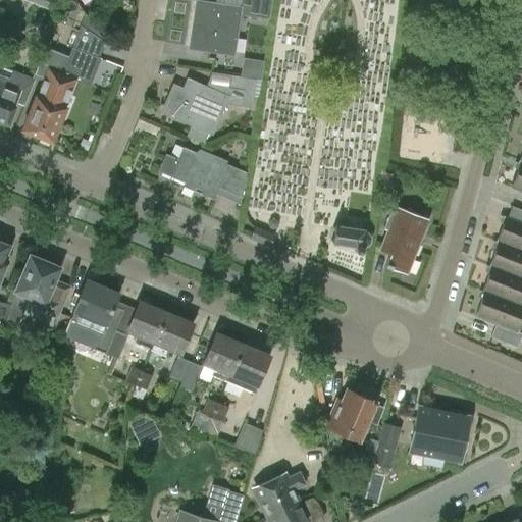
[(269,19),(271,0),(240,0),(240,2),(260,6),(258,17),(269,19)]
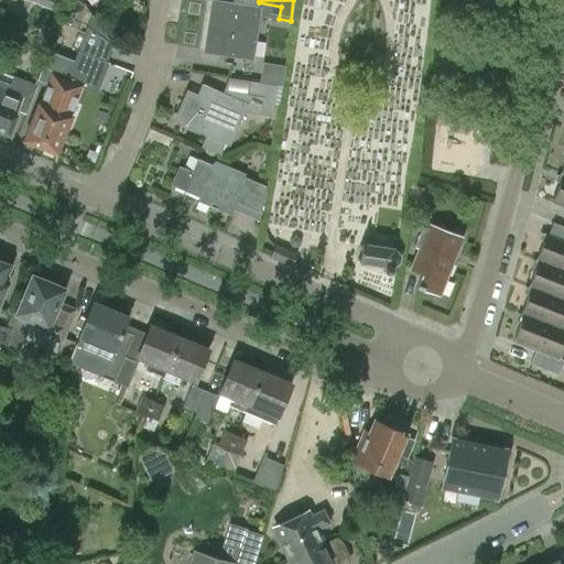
[(206,50),(239,55),(253,57),(261,9),(214,1),(206,50)]
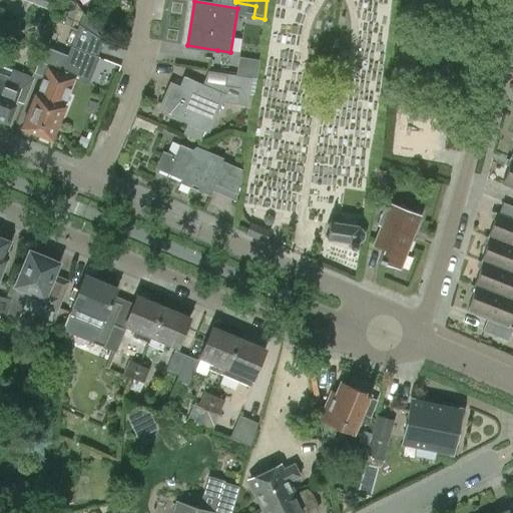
[(61,72),(50,99),(37,133),(52,139),(65,105),(64,105),(74,77),(75,78),(85,52),(96,56),(103,39),(83,16),(65,62),(61,72)]
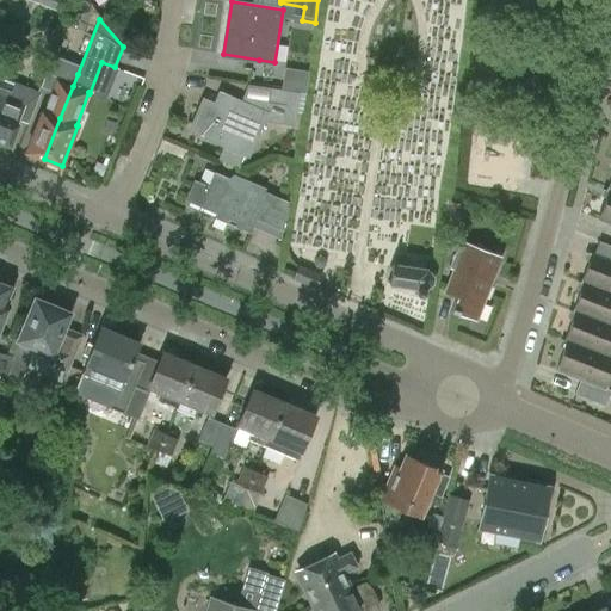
[(60,118),(73,86),(56,79),(43,112),(42,111),(25,152),(44,159),(60,118)]
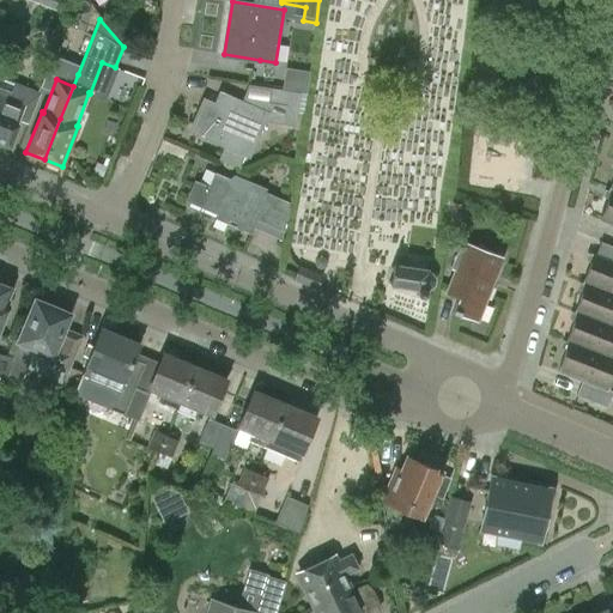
[(189,132),(224,147),(219,159),(240,169),(244,157),(250,159),(266,122),(296,127),(298,113),(304,114),(308,95),(275,90),(267,110),(242,101),(219,91),(213,105),(204,101),(189,132)]
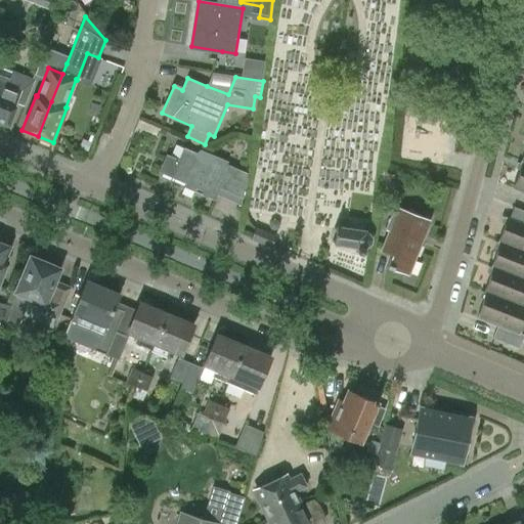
[(14,106),(22,89),(6,83),(0,97),(0,121),(8,125),(15,106),(14,106)]
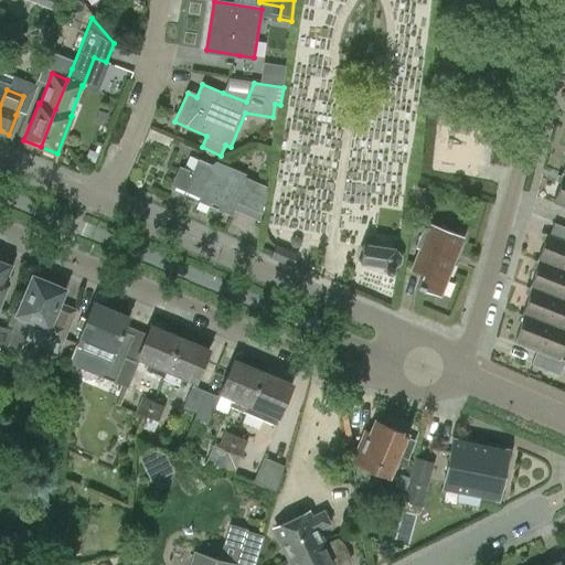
[(192,172),(181,167),(172,185),(232,211),(233,210),(259,222),(266,187),(245,178),(246,174),(216,161),(211,164),(198,159),(192,172)]
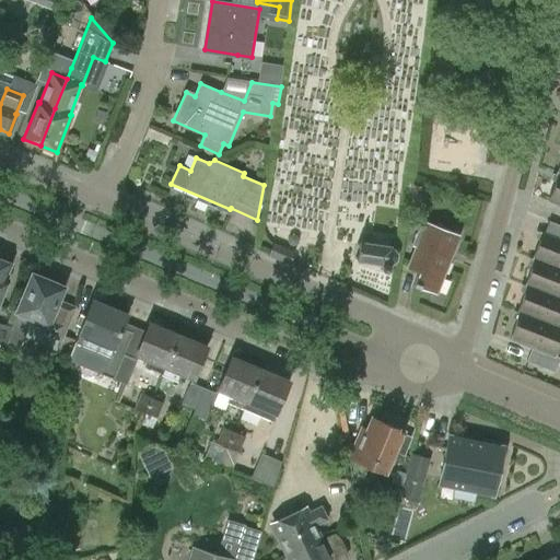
[(559,175),(555,174),(552,181),(556,182),(548,200),(559,205),(559,175)]
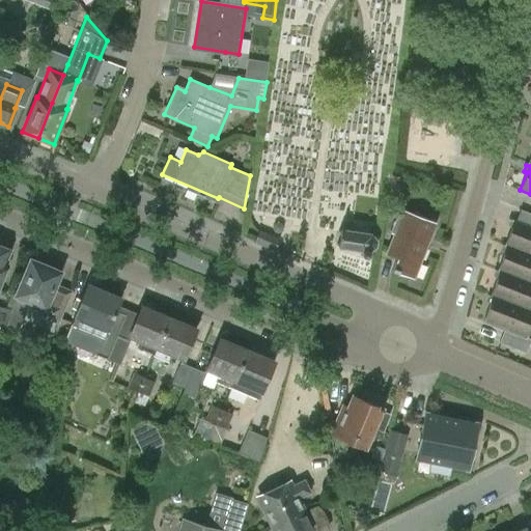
[(432,222),(399,210),(390,232),(393,234),(386,254),(396,258),(392,271),(413,279),(425,246),(424,245),(432,222)]
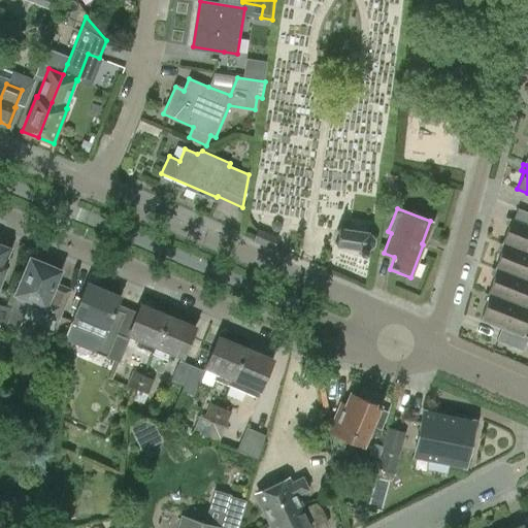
[(506,225),(508,226),(501,243),(527,254),(527,226),(508,218),(506,225)]
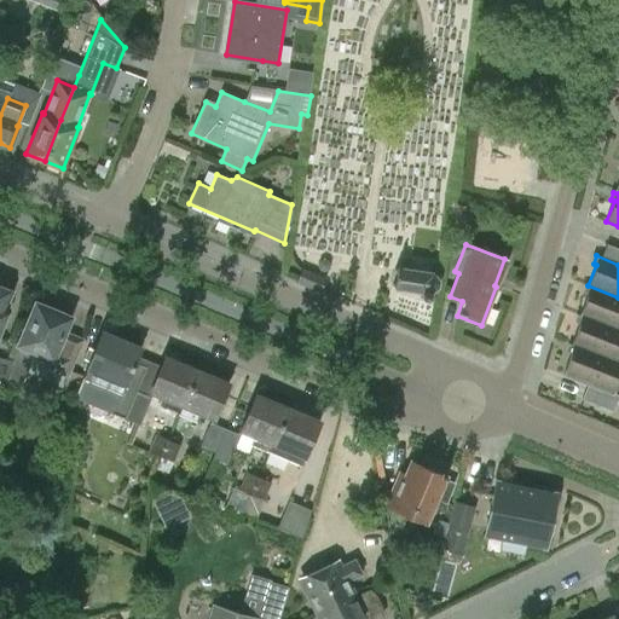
[(421,299),(429,300),(431,291),(432,291),(437,288),(438,282),(433,276),(431,276),(431,273),(429,273),(429,272),(428,271),(428,273),(414,271),(415,270),(412,268),(412,271),(399,268),(400,267),(398,266),(398,268),(395,268),(395,270),(394,270),(394,272),(395,272),(394,278),(394,284),(392,284),(392,287),(393,287),(393,288),(395,288),(394,290),(397,290),(397,288),(410,290),(410,293),(411,293),(411,290),(421,291),(421,299)]
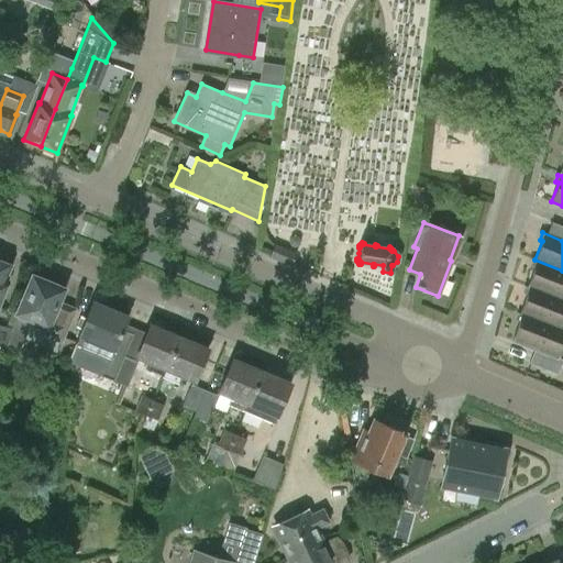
[(274,245),(268,256),(291,265),(296,254),(274,245)]
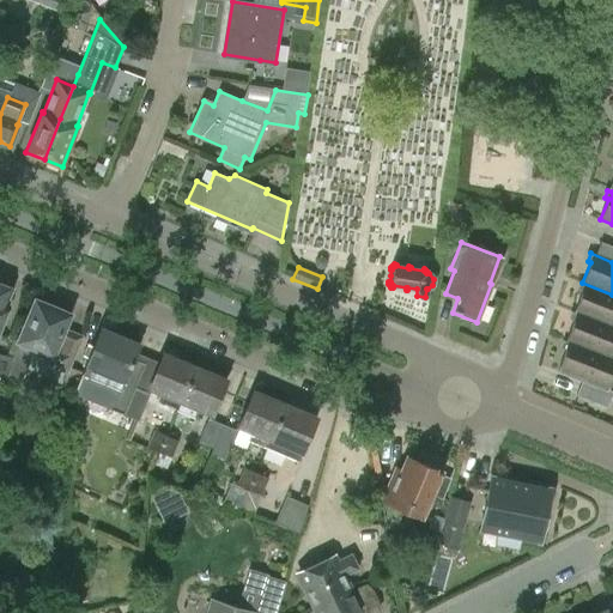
[(0,326),(7,308),(4,307),(10,289),(5,286),(6,284),(0,280),(0,326)]
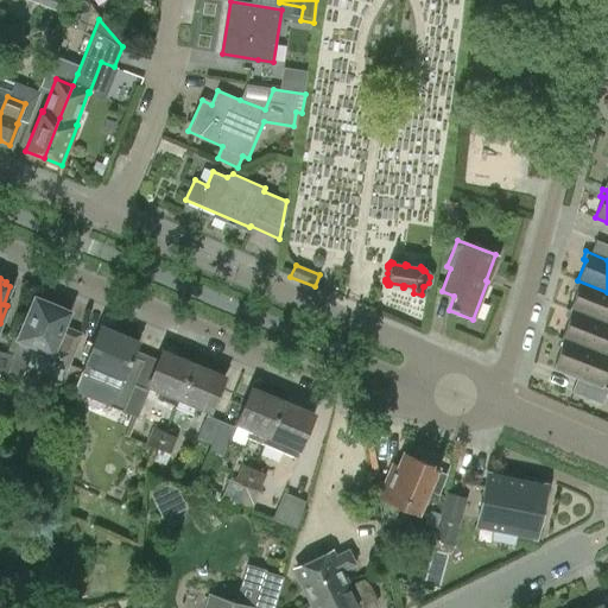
[(607,292),(577,280),(574,287),(577,289),(569,309),(607,323),(607,292)]
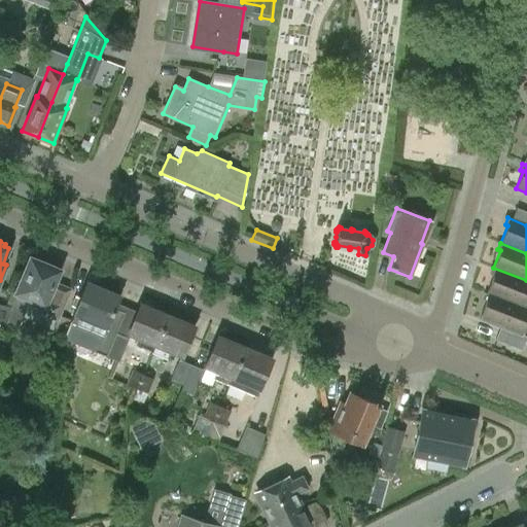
[(16,293),(10,310),(5,322),(18,327),(29,300),(44,305),(41,314),(58,320),(64,304),(48,297),(60,270),(56,269),(57,267),(45,261),(44,265),(30,258),(15,293),(16,293)]
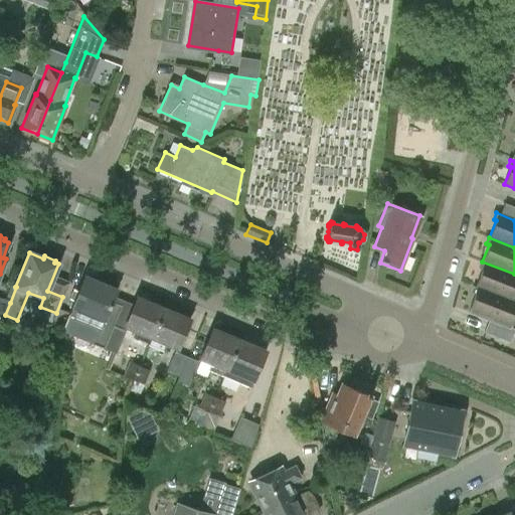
[(514,274),(482,262),(480,268),(483,269),(476,287),(514,302),(514,274)]
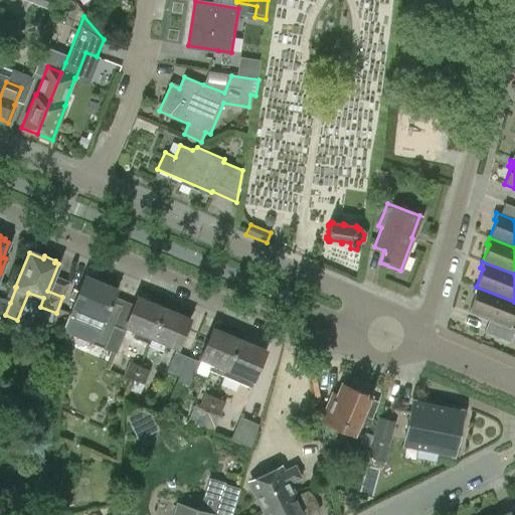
[(113,302),(118,290),(86,276),(69,314),(64,324),(95,337),(92,344),(104,348),(114,325),(122,306),(113,302)]
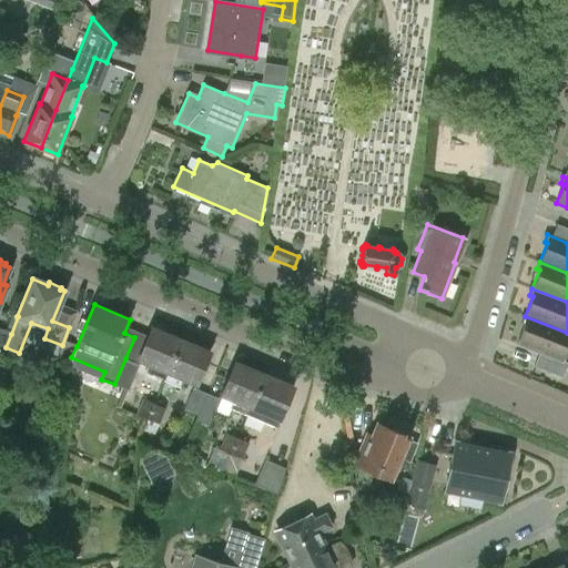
[(567,346),(567,333),(525,316),(521,323),(525,325),(517,344),(539,353),(534,366),(561,377),(567,363),(563,361),(567,346)]
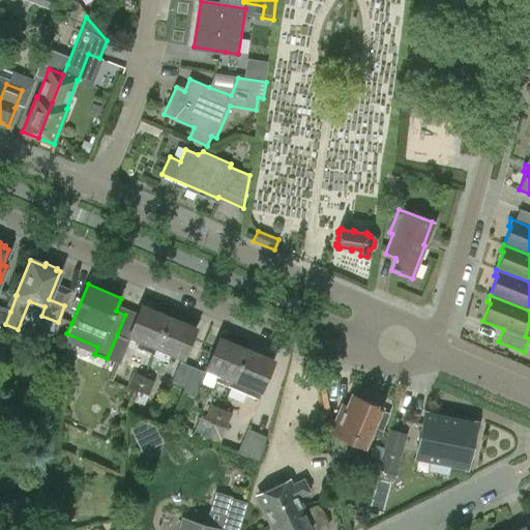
[(168,318),(141,306),(128,335),(140,341),(137,349),(152,355),(168,318)]
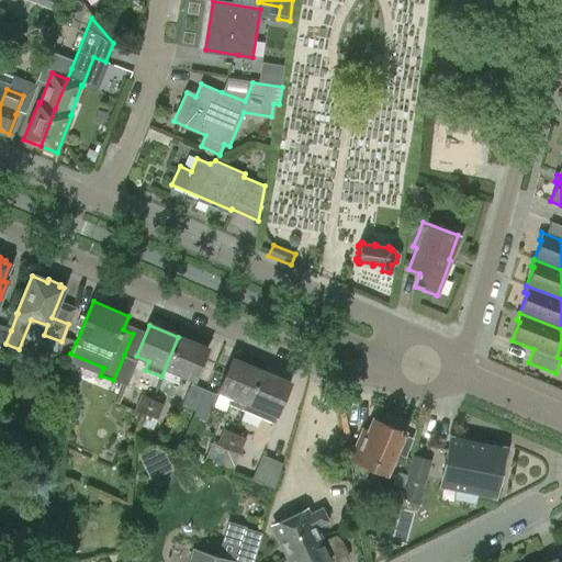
[(178,337),(161,377),(178,383),(181,374),(194,380),(208,349),(178,337)]
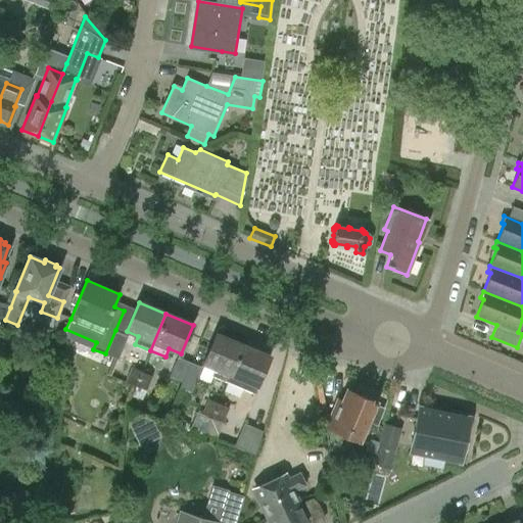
[(117,360),(128,335),(115,330),(105,353),(117,360)]
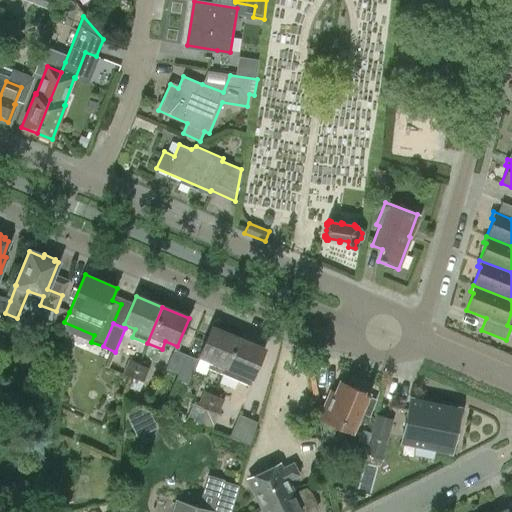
[(223,374),(237,339),(211,327),(199,356),(211,361),(208,368),(223,374)]
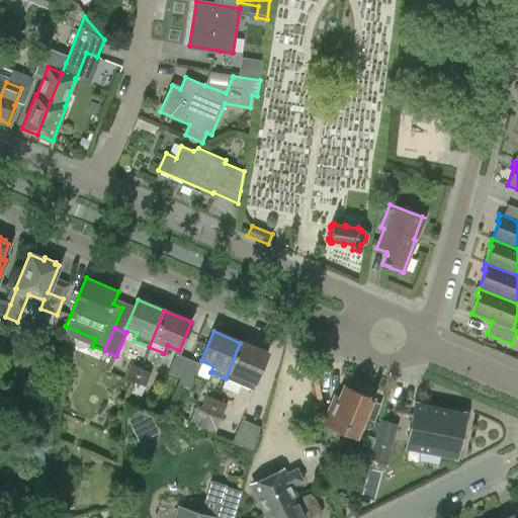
[(240,343),(226,378),(252,390),(267,354),(240,343)]
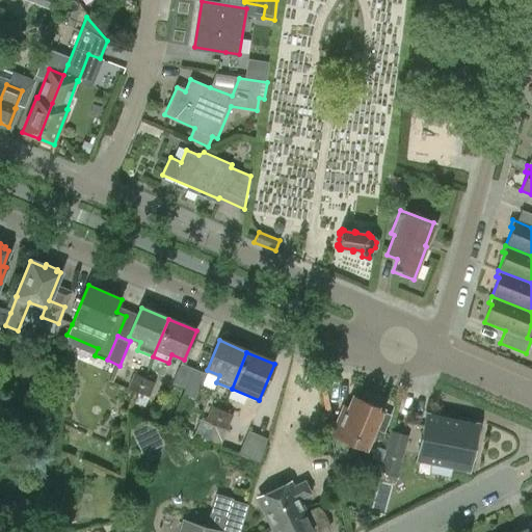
[(173,383),(185,388),(192,371),(180,366),(173,383)]
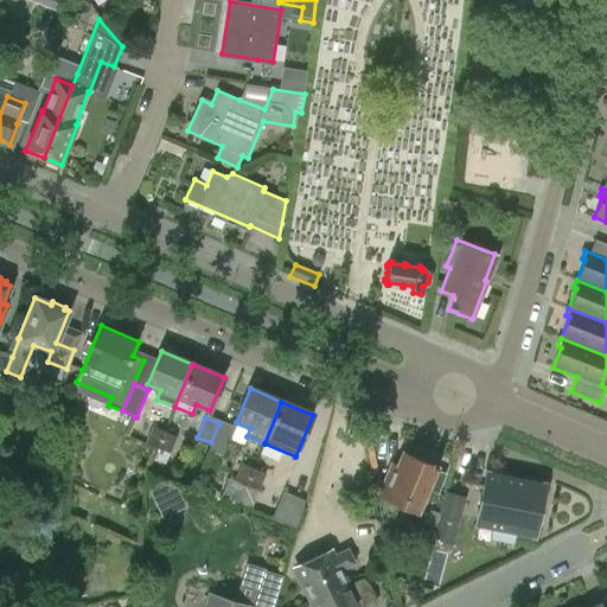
[(223,455),(235,427),(221,421),(221,423),(219,423),(211,442),(209,449),(223,455)]
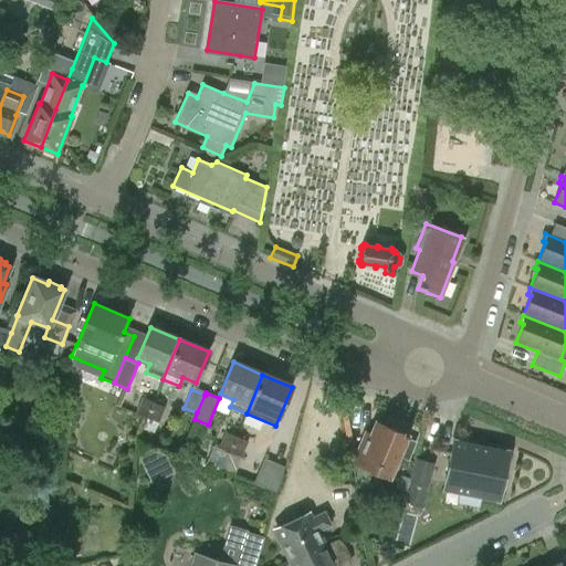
[(154,401),(153,401),(143,397),(135,413),(147,418),(154,401)]
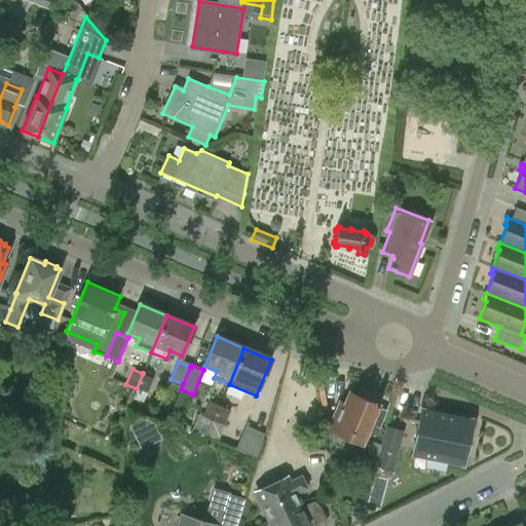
[(143,373),(137,388),(133,398),(143,403),(153,378),(143,373)]
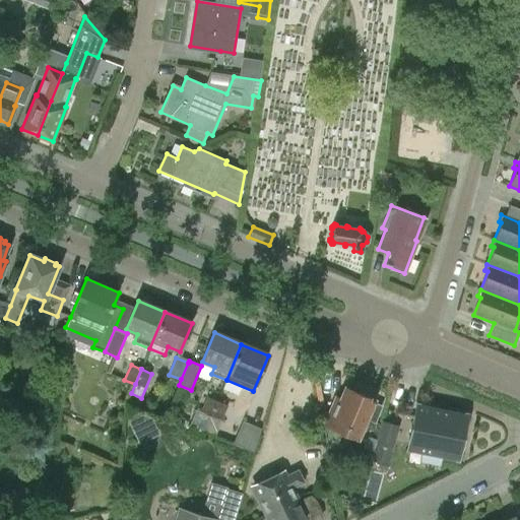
[(380,406),(372,403),(374,399),(372,399),(374,395),(362,390),(360,394),(344,387),(339,399),(335,397),(323,428),(326,446),(333,449),(340,433),(356,440),(366,418),(373,423),(380,406)]
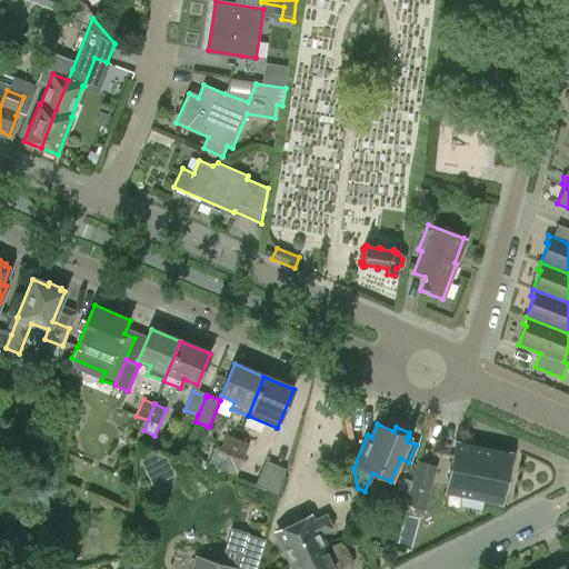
[(226,435),(220,450),(215,448),(207,467),(223,473),(238,439),(226,435)]
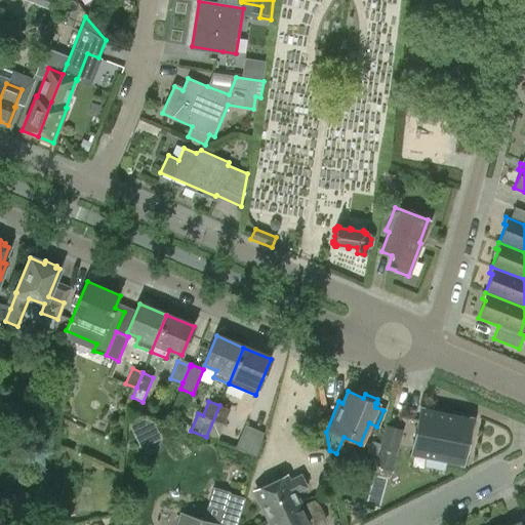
[(217,441),(230,409),(219,405),(206,437),(217,441)]
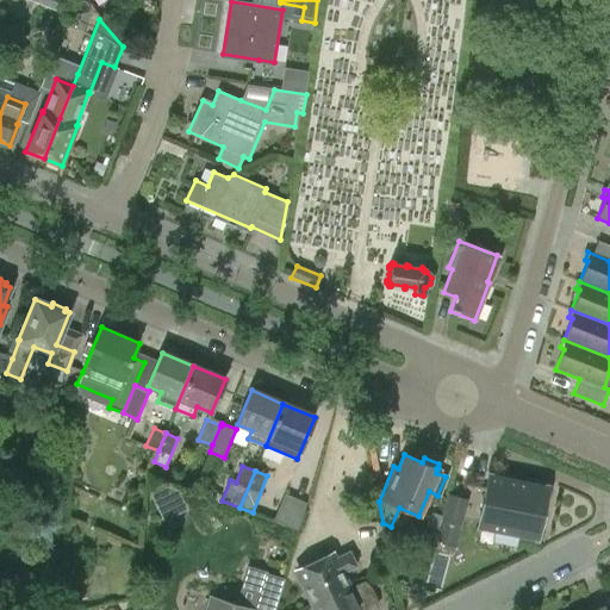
[(536,540),(547,486),(487,474),(477,528),(536,540)]
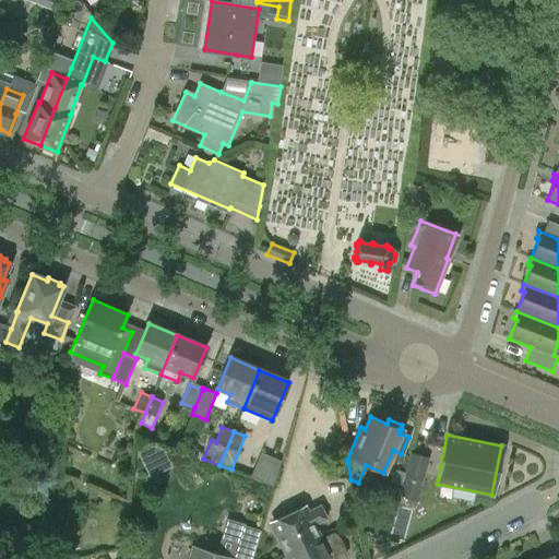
[(139,456),(150,478),(173,467),(164,450),(142,442),(139,456)]
